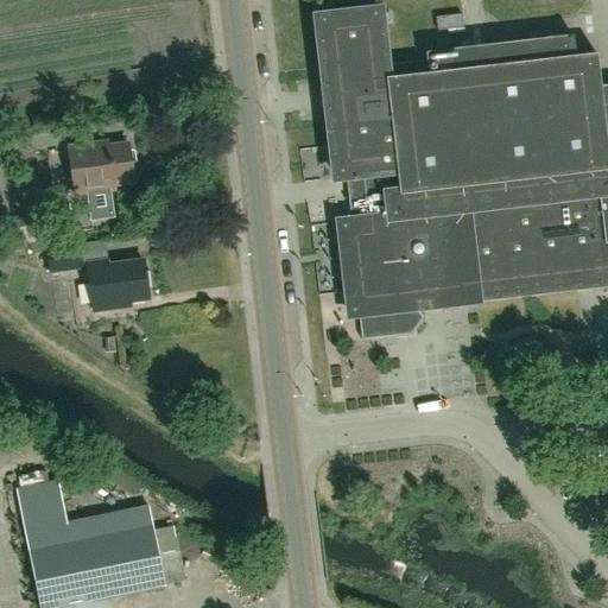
[(335,172),(337,179),(339,179),(339,178),(346,177),(352,221),(340,223),(350,316),(359,315),(361,340),(397,335),(396,334),(410,331),(420,318),(423,320),(423,318),(411,309),(475,301),(475,305),(477,305),(476,298),(494,293),(498,293),(518,293),(538,289),(559,289),(578,284),(583,284),(588,284),(595,284),(600,284),(603,283),(607,283),(607,282),(607,81),(602,83),(597,50),(576,54),(574,32),(425,51),(426,59),(386,64),(379,8),(316,17),(317,20),(318,25),(320,30),(321,40),(322,51),(322,63),(327,87),(328,108),(329,111),(333,133),(334,157),(335,164),(335,172)]
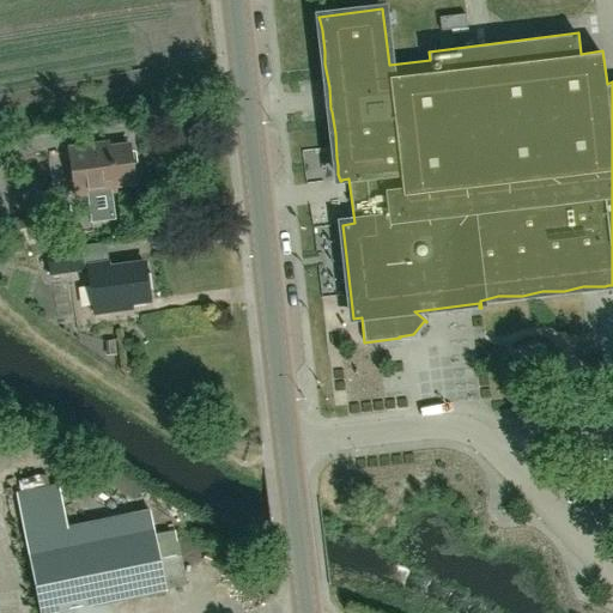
[(96,145),(68,149),(74,196),(87,194),(92,224),(116,220),(113,192),(114,190),(113,186),(133,183),(131,167),(135,163),(134,153),(128,151),(128,146),(110,147),(97,150),(96,145)]
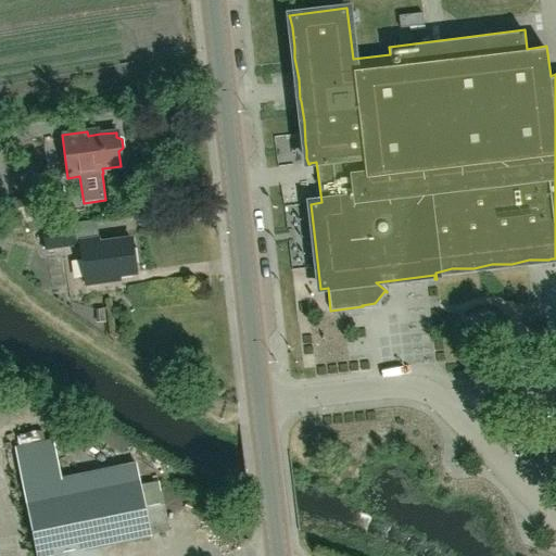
[(72,225),(41,229),(43,249),(74,244),(72,225)]
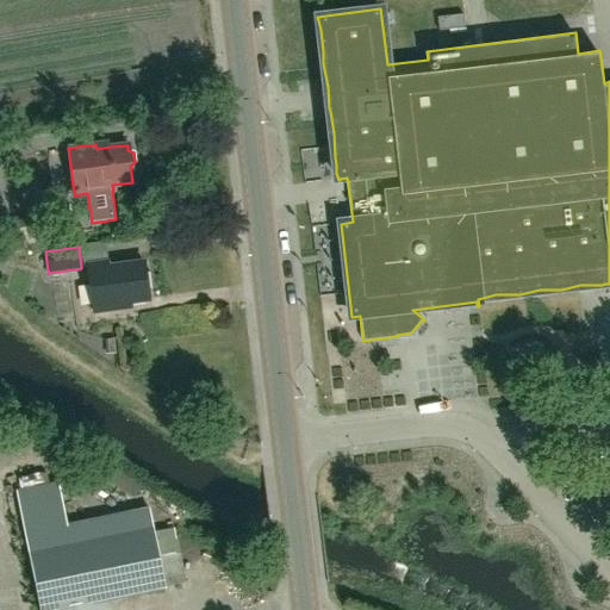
[(117,304),(149,299),(144,263),(110,268),(109,263),(87,266),(93,312),(118,309),(117,304)]
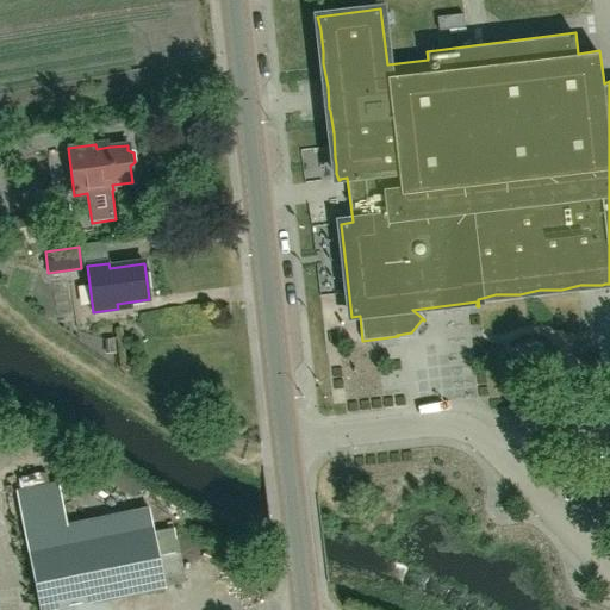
[(109,609),(107,599),(165,587),(149,510),(67,527),(57,483),(16,492),(38,609),(109,609)]
